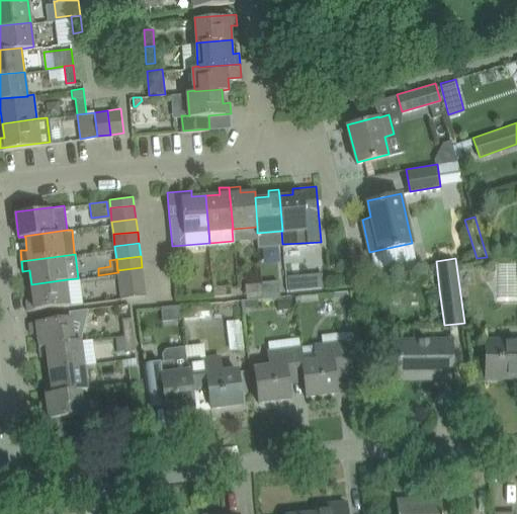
[(118,272),(119,284),(144,281),(142,267),(117,270),(118,272)]
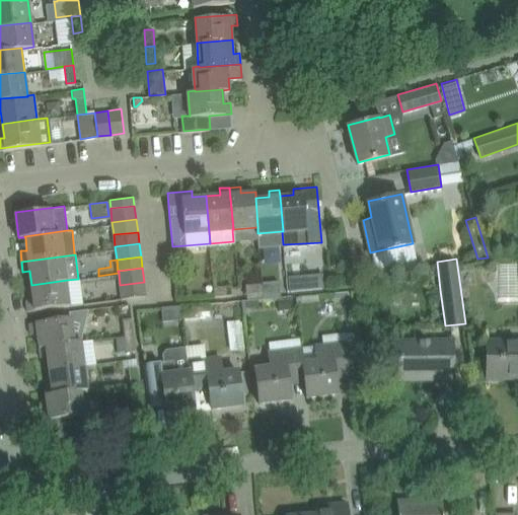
[(67,280),(31,285),(32,298),(26,299),(27,310),(70,304),(67,280)]
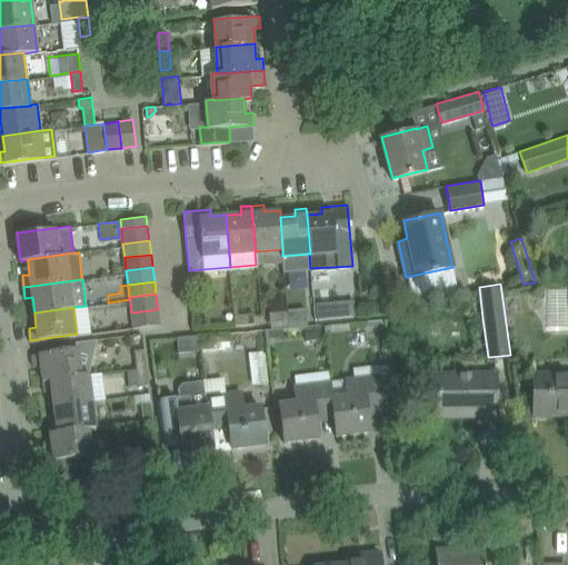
[(307,308),(288,309),(289,319),(308,317),(307,308)]
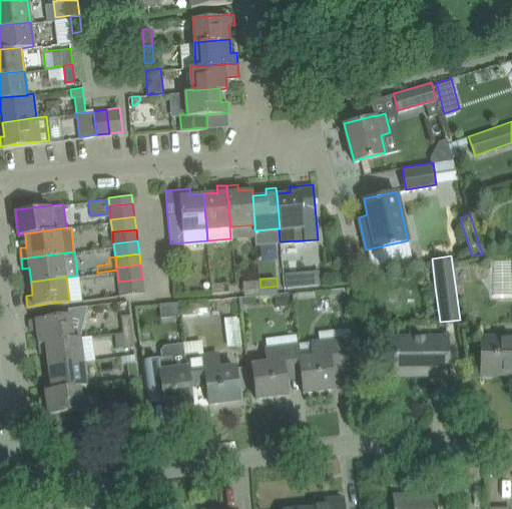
[(142,279),(118,282),(119,295),(144,292),(142,279)]
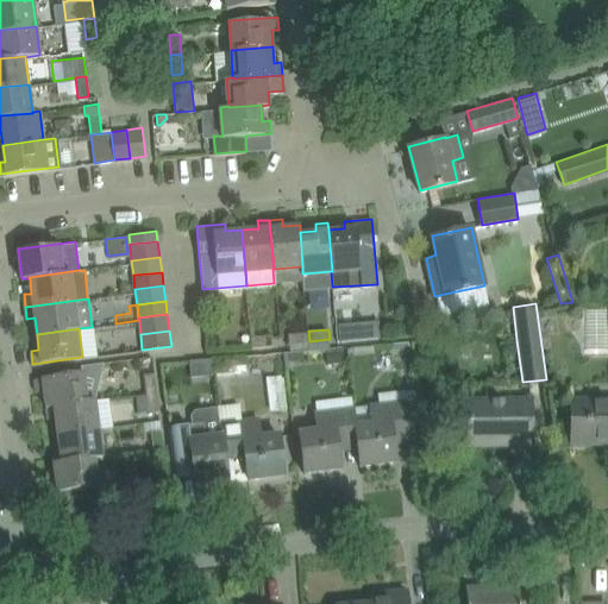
[(309,341),(308,331),(289,333),(290,343),(309,341)]
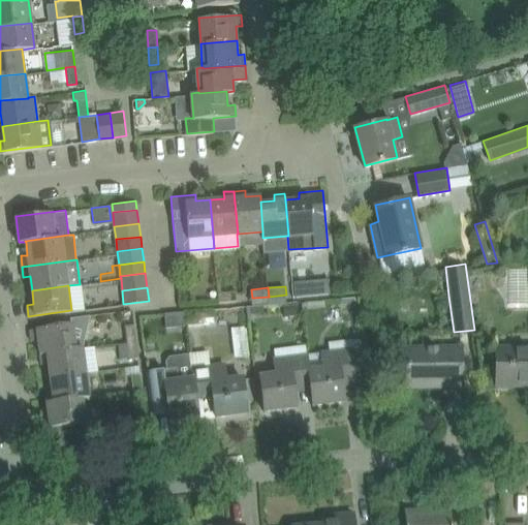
[(218,292),(219,301),(237,299),(236,290),(218,292)]
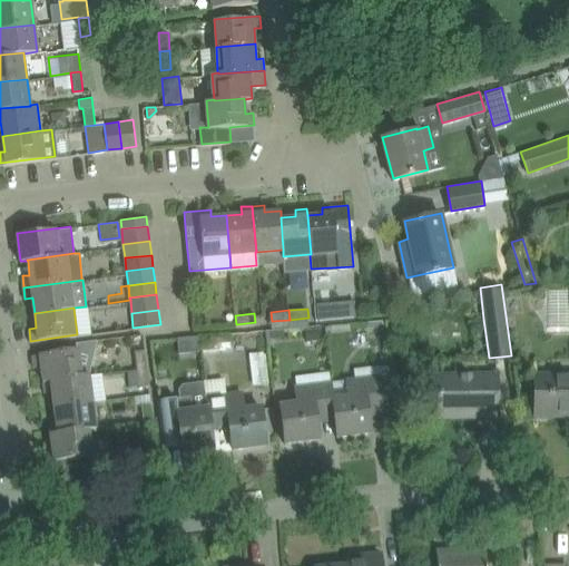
[(200,349),(202,351),(232,348),(229,331),(199,335),(200,349)]
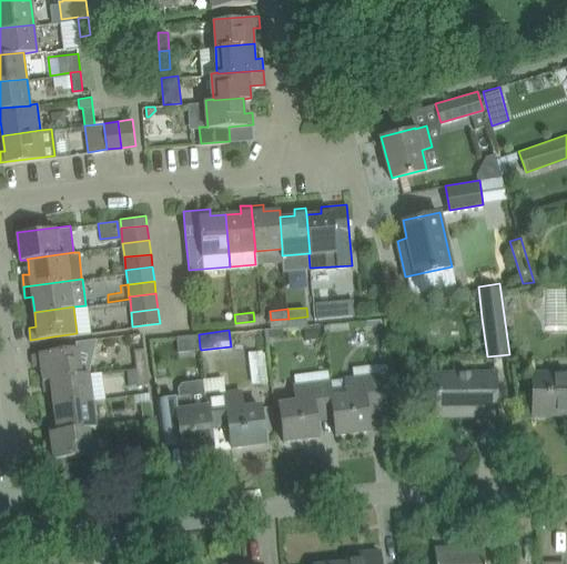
[(193,333),(178,335),(179,349),(200,348),(199,334),(199,333),(193,333)]
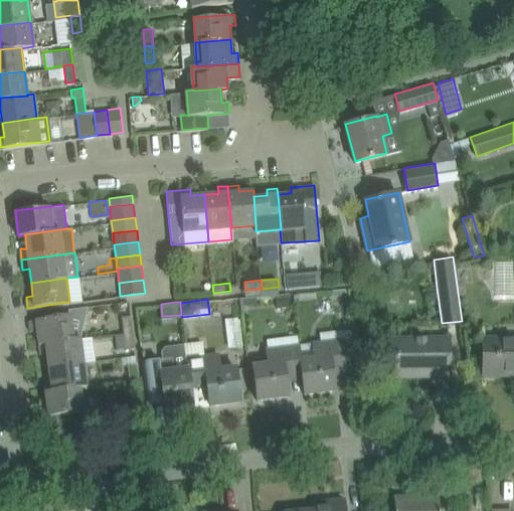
[(37,329),(39,344),(80,338),(80,337),(88,306),(68,308),(69,314),(29,320),(30,330),(37,329)]
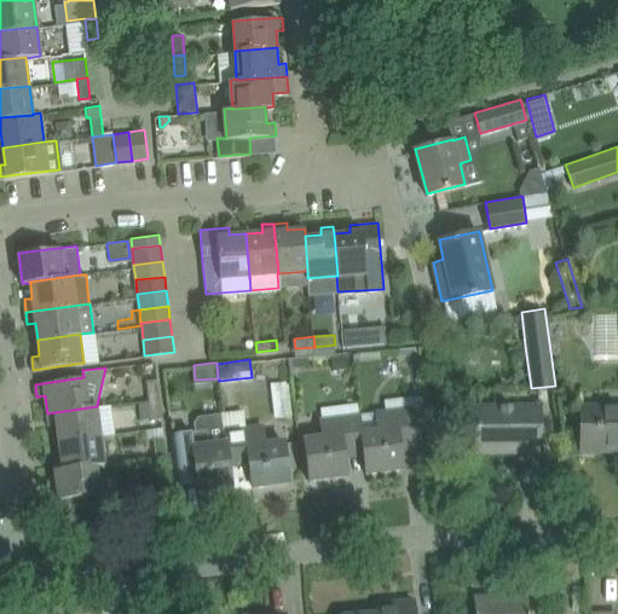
[(146,380),(149,399),(160,398),(157,378),(146,380)]
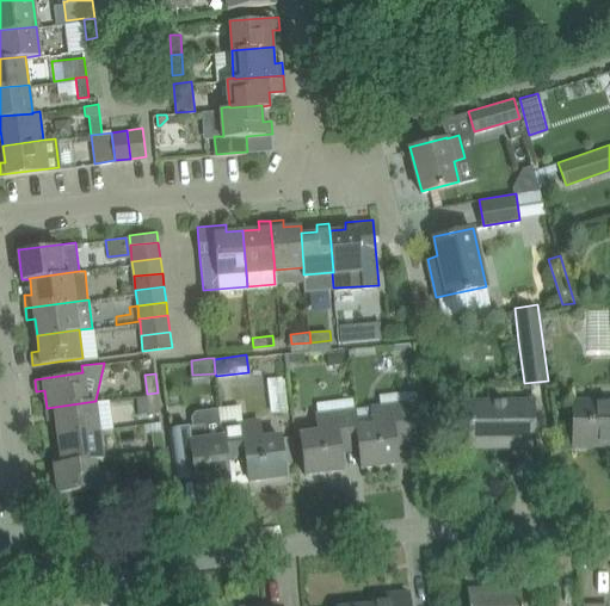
[(158,393),(147,394),(149,414),(160,413),(158,393)]
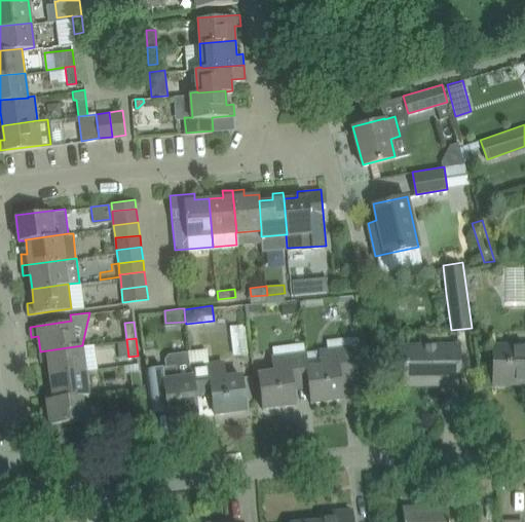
[(524,343),(493,344),(493,382),(524,381),(524,343)]
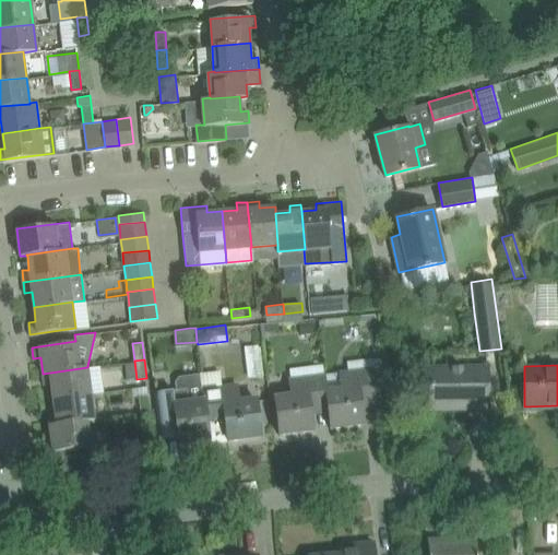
[(429,366),(430,408),(488,406),(487,366),(429,366)]
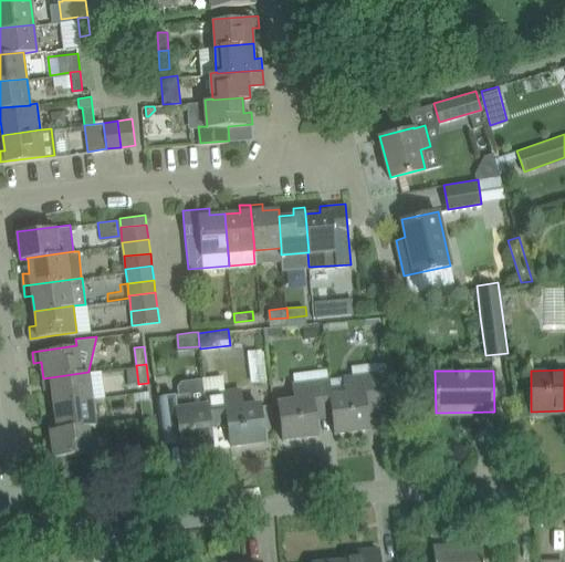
[(51,387),(53,403),(92,397),(89,372),(43,378),(44,388),(51,387)]
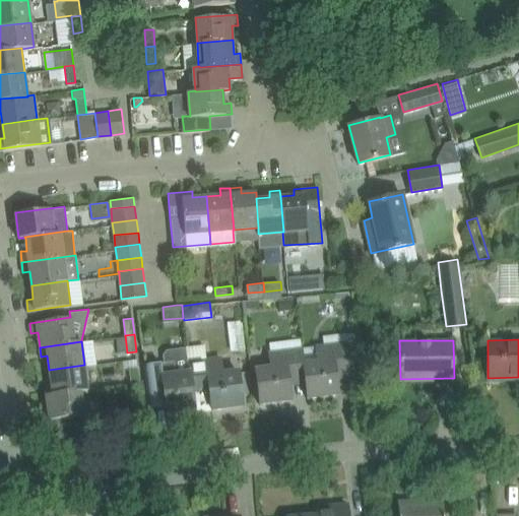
[(319,361),(304,363),(305,373),(307,397),(338,393),(335,370),(351,368),(348,341),(317,345),(319,361)]
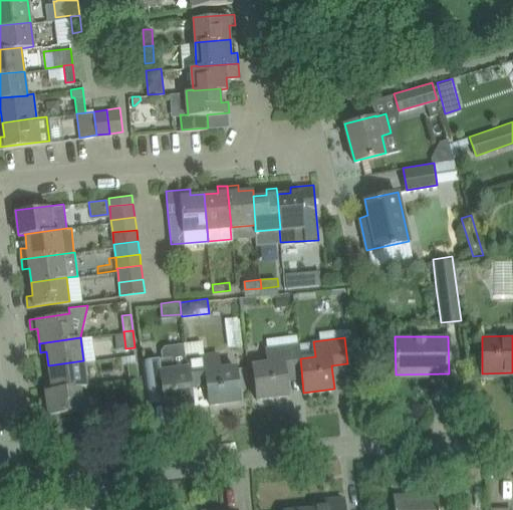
[(186,357),(188,367),(191,384),(206,381),(209,404),(240,400),(236,365),(220,367),(218,352),(203,354),(201,340),(185,342),(186,357)]
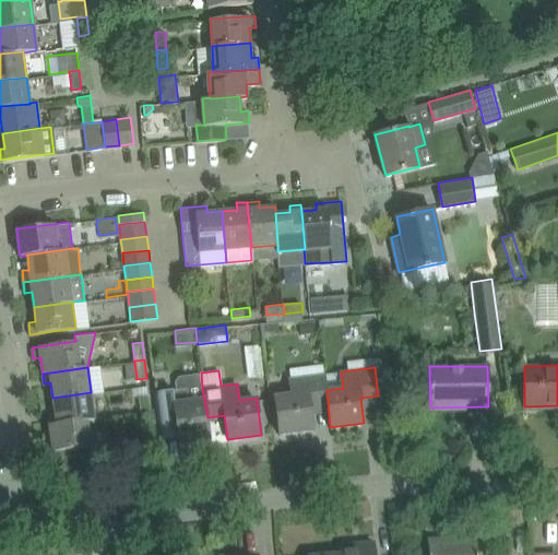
[(327,390),(324,374),(289,378),(292,394),(275,397),(280,434),(313,429),(310,403),(328,401),(327,390)]
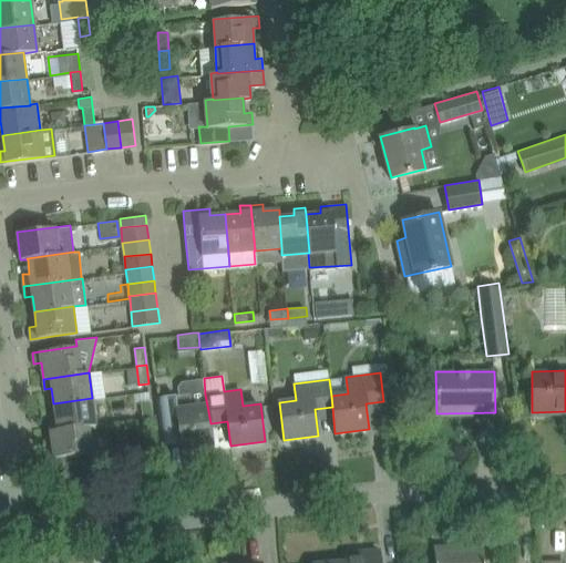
[(191,393),(157,398),(163,444),(181,442),(182,456),(197,453),(196,447),(213,444),(211,423),(207,406),(192,407),(191,393)]
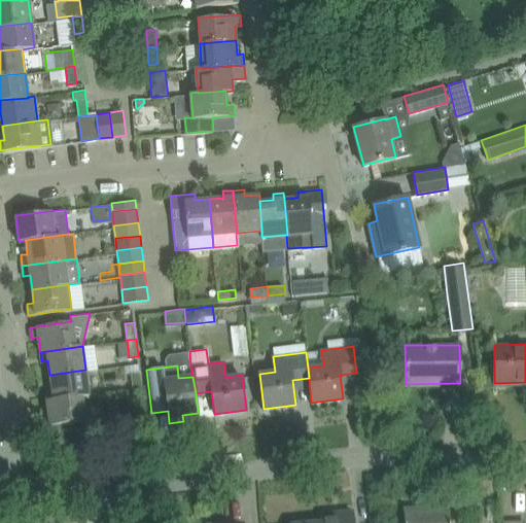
[(44,390),(46,402),(82,396),(82,397),(90,396),(85,370),(49,375),(51,389),(44,390)]
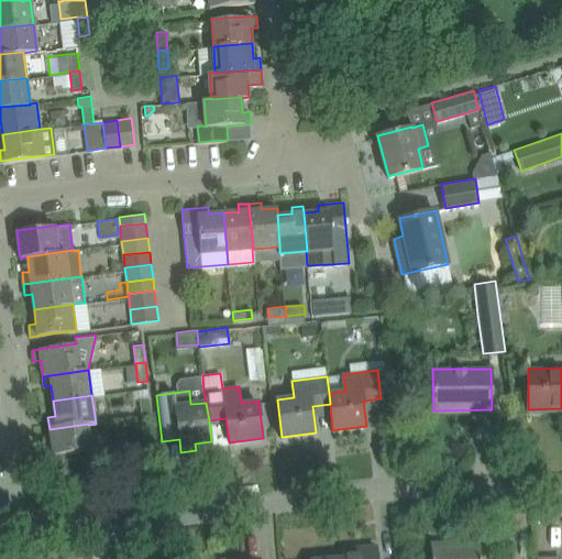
[(140,398),(142,416),(152,415),(150,397),(140,398)]
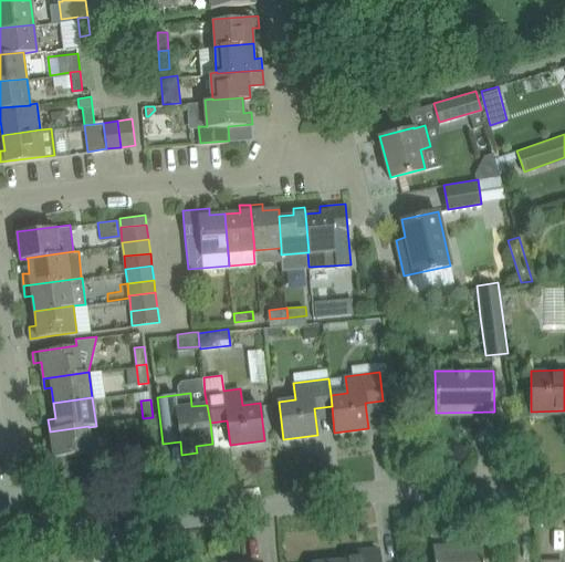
[(89,426),(50,432),(52,445),(44,446),(48,472),(76,469),(74,455),(92,453),(89,427),(89,426)]
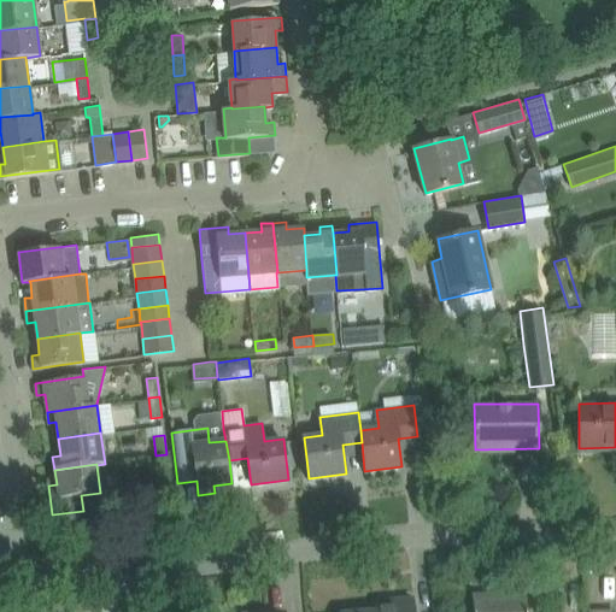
[(526,611),(526,593),(473,594),(473,611),(526,611)]
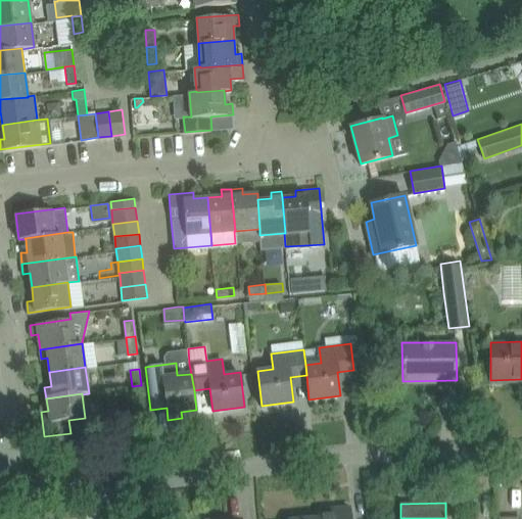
[(296,518),(350,518),(349,506),(319,509),(320,517),(296,518)]
